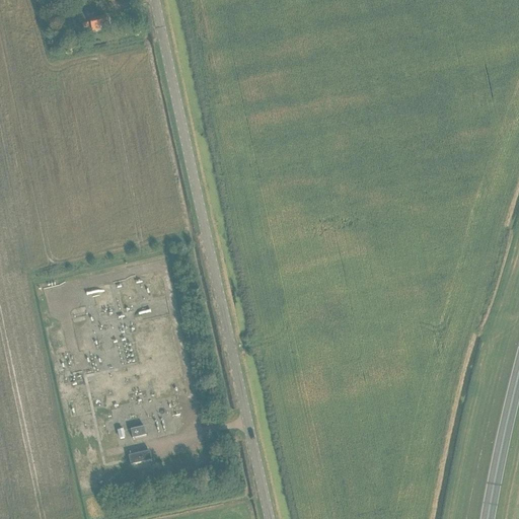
[(108,28),(109,27),(108,22),(107,23),(106,17),(89,21),(87,12),(77,14),(79,23),(82,22),(83,28),(91,26),(92,33),(108,29),(108,28)]
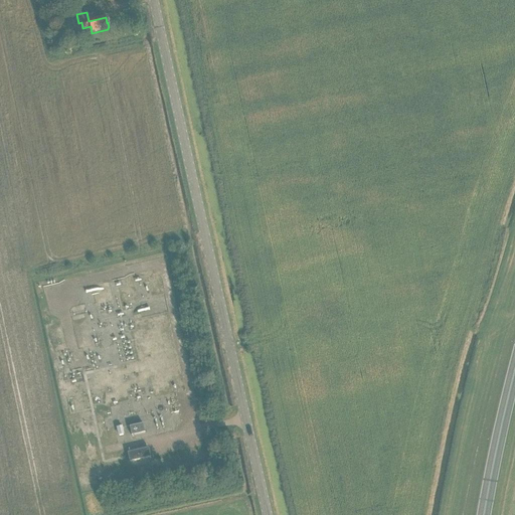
[(148,298),(145,278),(136,280),(139,299),(148,298)]
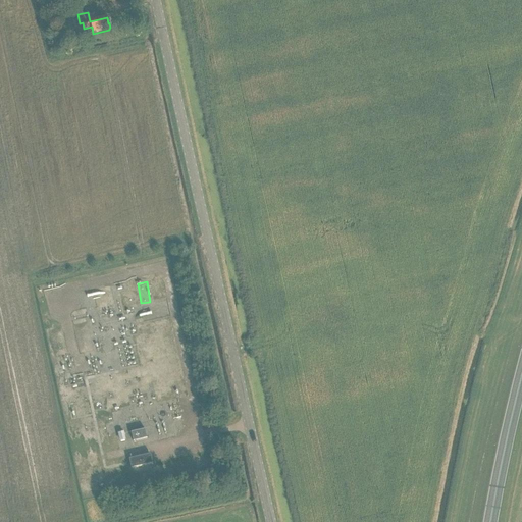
[(137,323),(152,319),(151,311),(140,314),(141,318),(136,319),(137,323)]
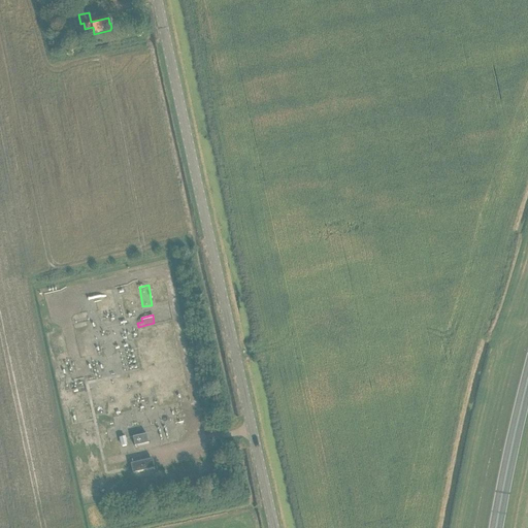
[(74,359),(76,376),(90,374),(87,356),(95,355),(90,321),(73,324),(76,344),(79,344),(81,358),(74,359)]
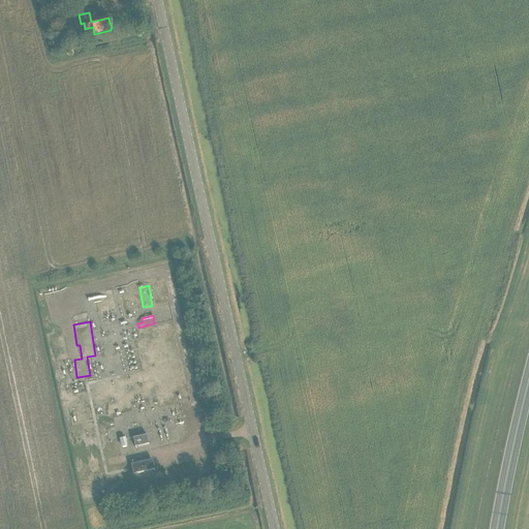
[(134,448),(149,444),(147,436),(132,439),(134,448)]
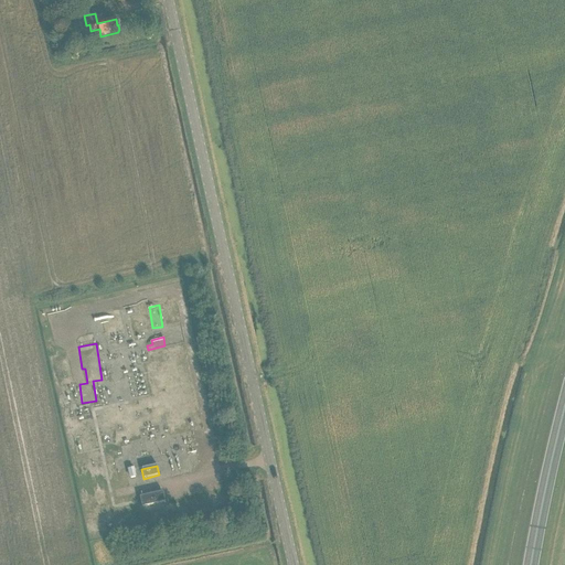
[(166,502),(163,492),(140,498),(142,508),(166,502)]
